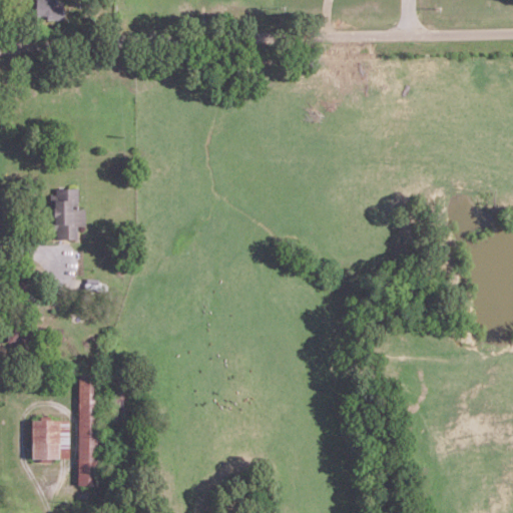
[(63,16),(64,5),(55,5),(55,0),(35,0),(35,16),(63,16)]
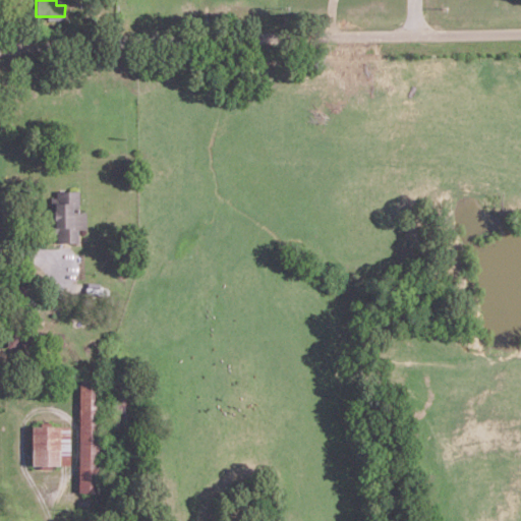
[(57,241),(78,241),(78,228),(87,227),(87,211),(78,211),(78,189),(52,190),(53,232),(56,232),(57,241)]
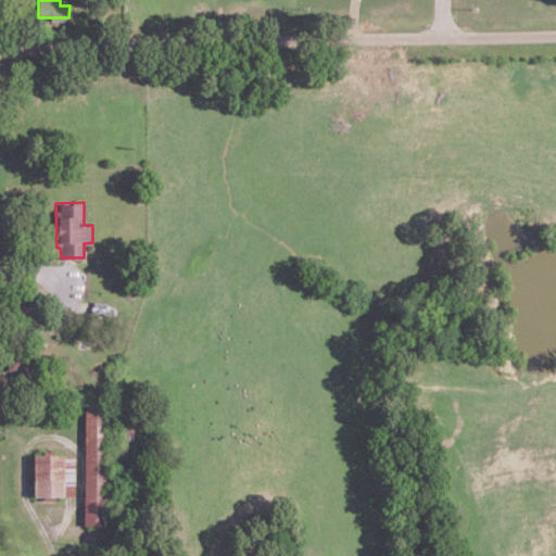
[(8,370),(28,369),(27,351),(7,352),(8,370)]
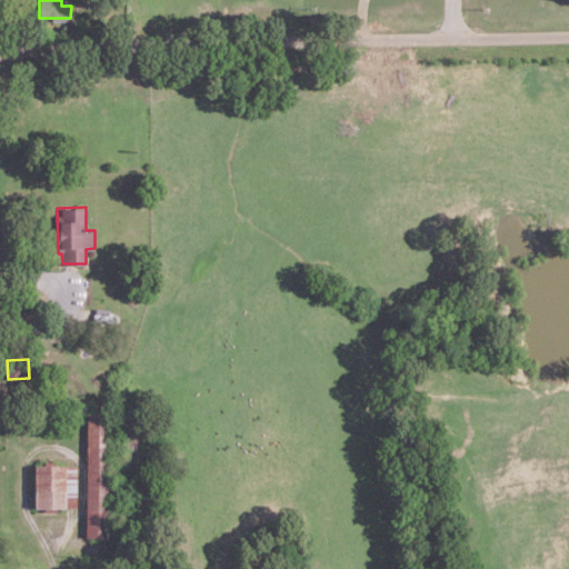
[(87,413),(85,537),(106,537),(108,415),(87,413)]
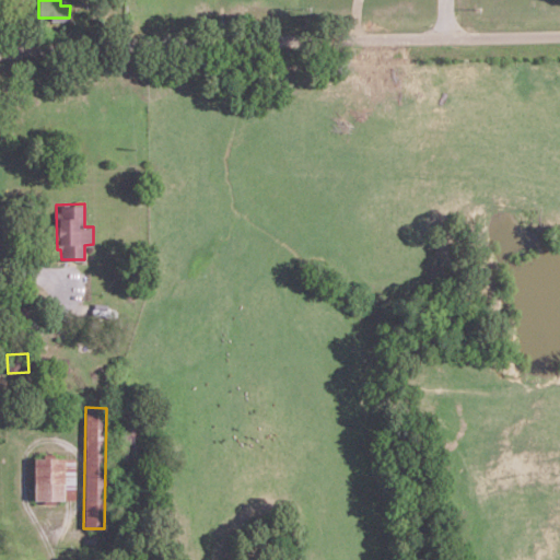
[(76,498),(74,455),(33,456),(34,499),(76,498)]
